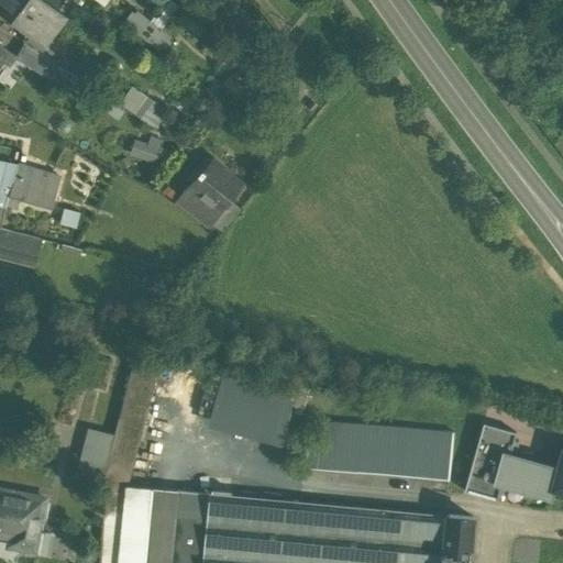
[(0,0),(0,11),(23,30),(29,24),(48,1),(46,0),(0,0)]
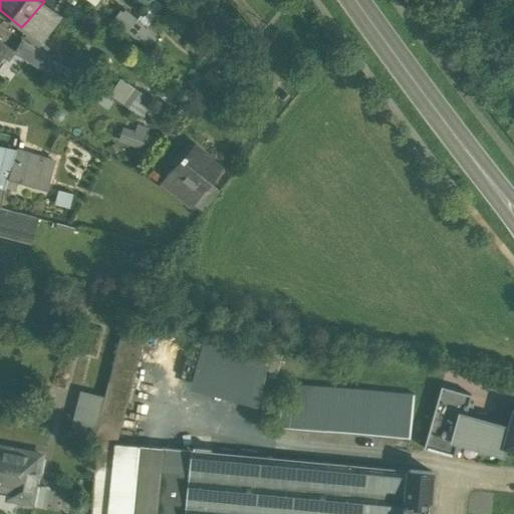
[(90,2),(87,0),(61,0),(81,14),(90,2)]
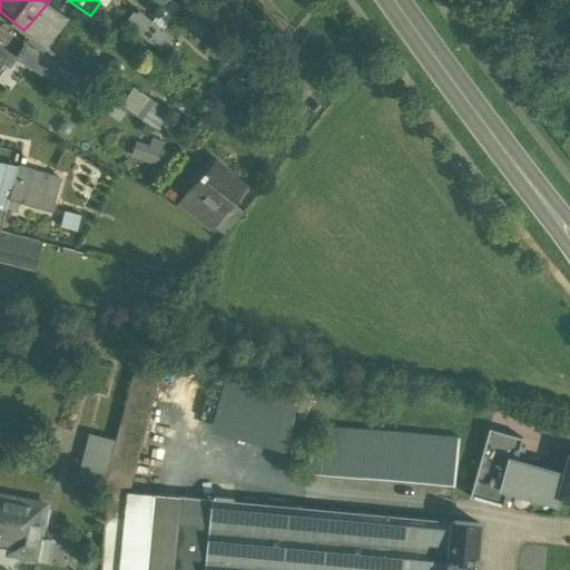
[(49,1),(29,25),(45,36),(65,12),(49,1)]
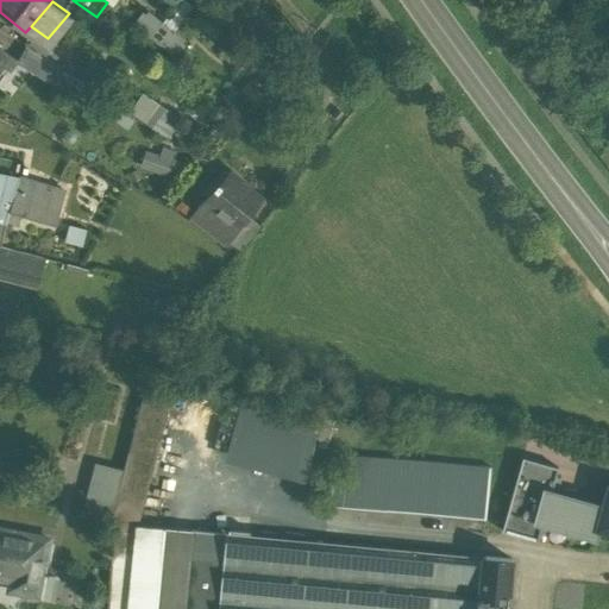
[(144,8),(133,20),(165,49),(176,37),(144,8)]
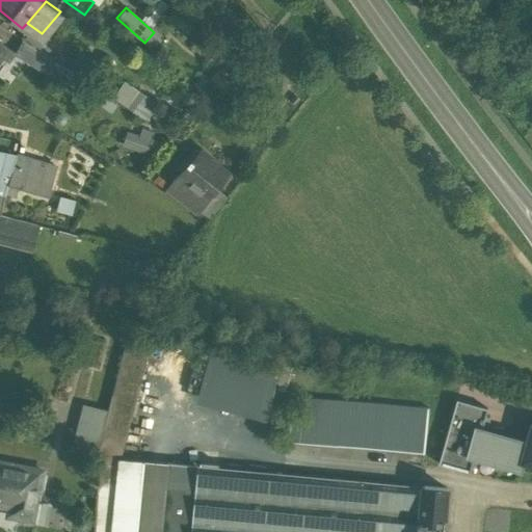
[(42,33),(27,23),(22,28),(22,41),(25,43),(54,61),(59,52),(61,47),(42,33)]
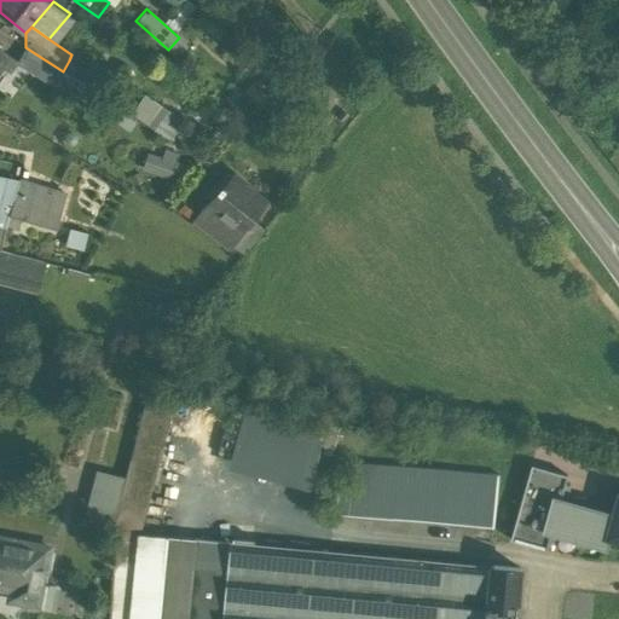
[(11,57),(0,47),(0,73),(7,63),(11,57)]
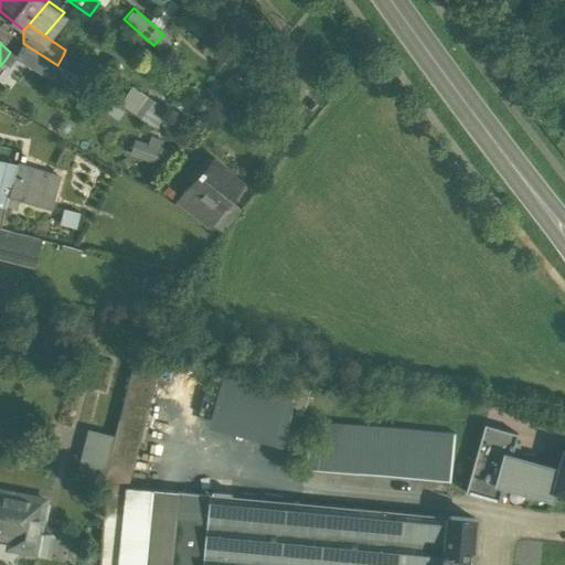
[(57,65),(27,45),(21,55),(22,61),(51,80),(60,66),(57,65)]
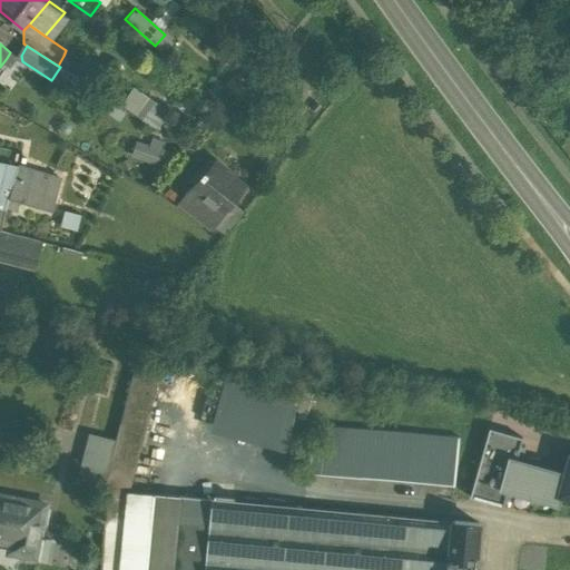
[(16,56),(10,52),(7,58),(12,62),(16,56)]
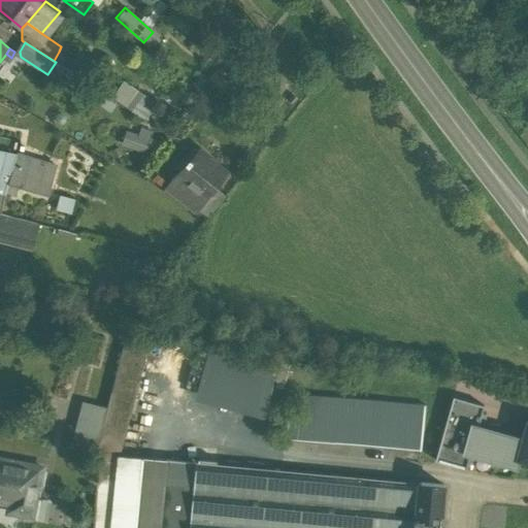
[(66,56),(59,52),(54,61),(56,62),(61,66),(66,56)]
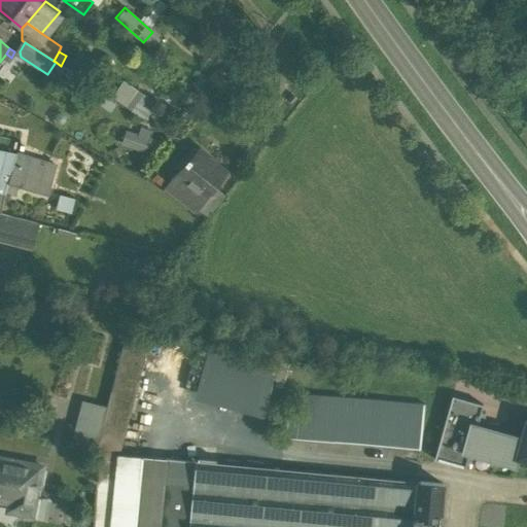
[(119,78),(109,98),(145,115),(154,96),(119,78)]
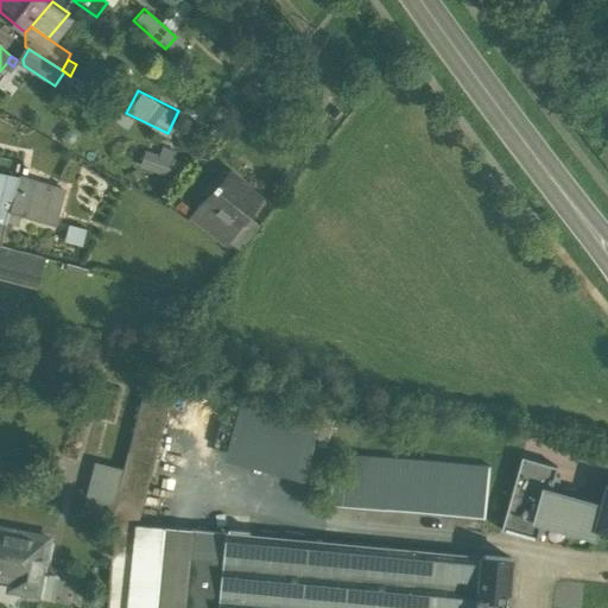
[(165,172),(171,150),(143,144),(138,165),(165,172)]
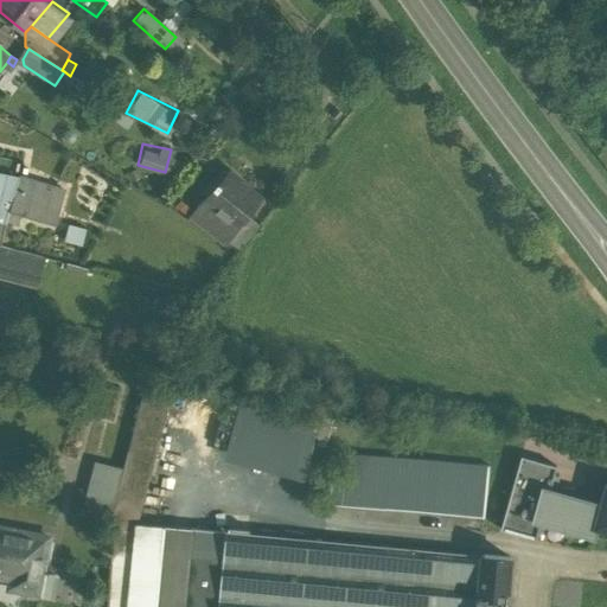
[(0,171),(1,172),(0,176),(0,222),(5,224),(6,222),(16,187),(18,176),(18,174),(0,170),(0,171)]
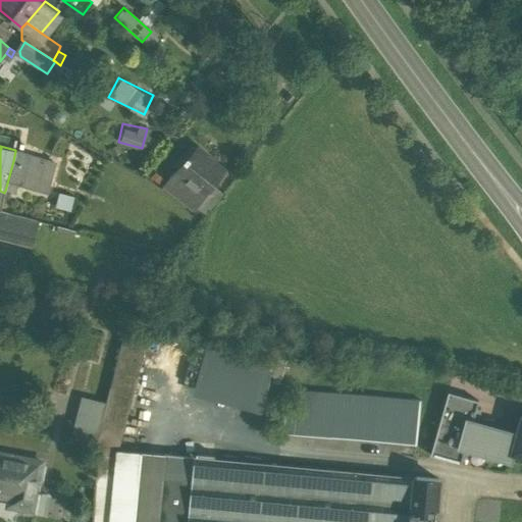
[(224,171),(196,148),(188,158),(187,157),(173,172),(203,197),(209,190),(224,171)]
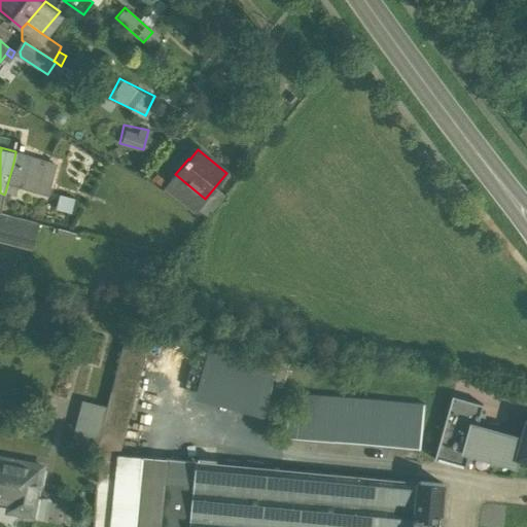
[(55,164),(15,152),(13,163),(51,174),(55,164)]
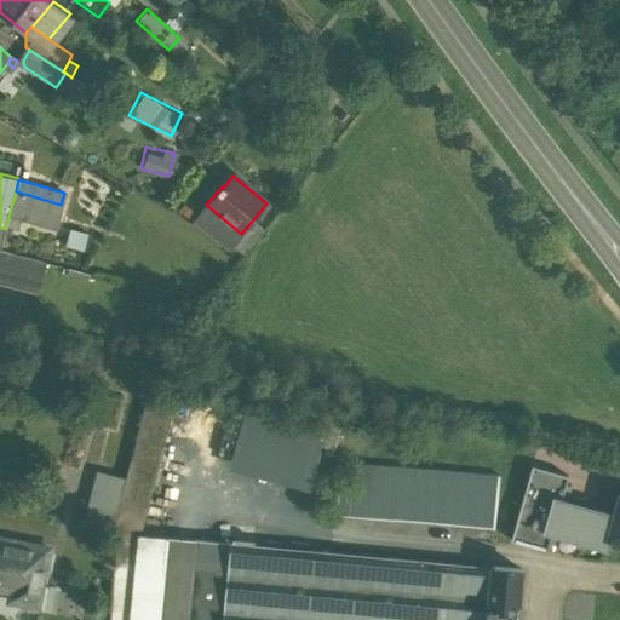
[(61,205),(16,191),(6,227),(17,229),(21,217),(56,227),(61,205)]
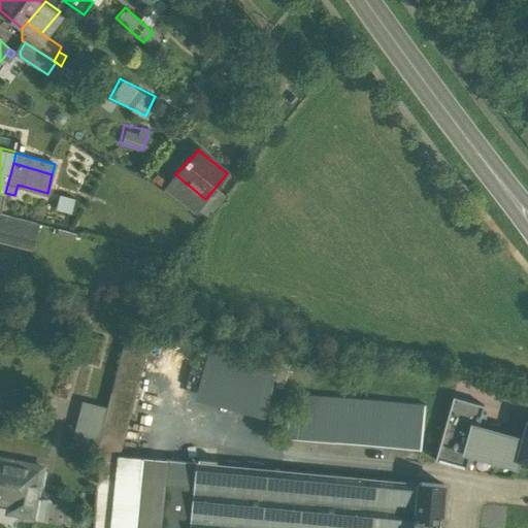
[(205,199),(176,175),(166,187),(195,210),(205,199)]
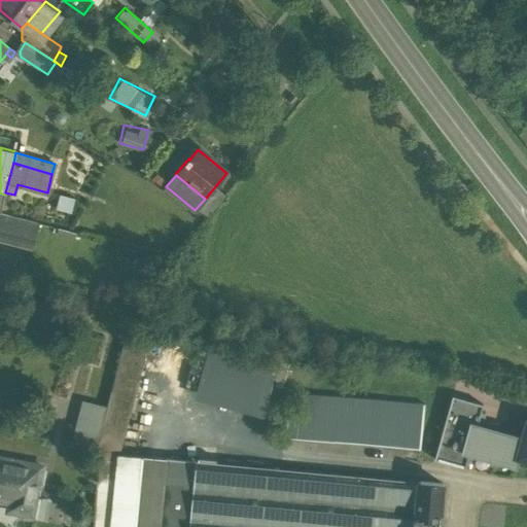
[(211,191),(205,199),(195,210),(206,217),(221,200),(211,191)]
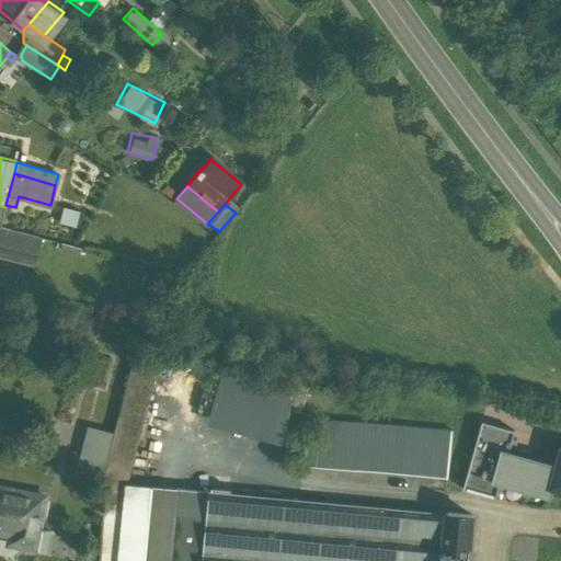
[(0,226),(0,242),(36,251),(39,237),(0,226)]
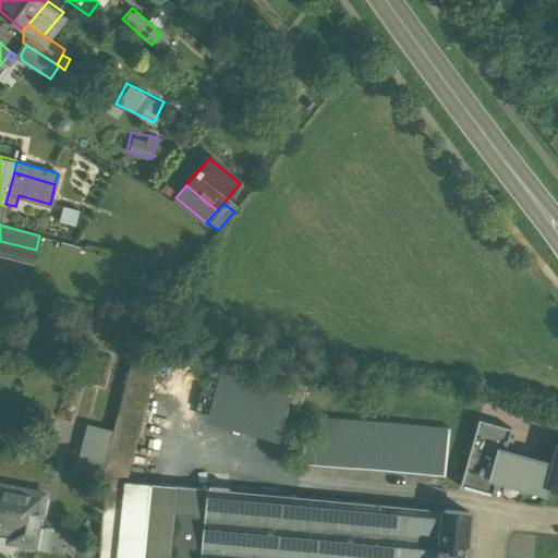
[(0,255),(33,264),(36,250),(0,241),(0,255)]
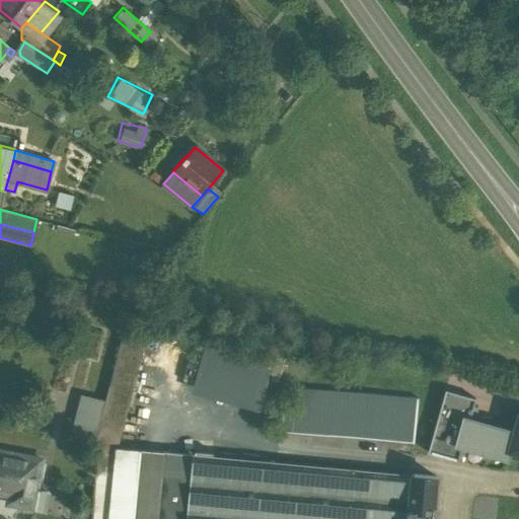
[(128,316),(99,428),(97,446),(117,448),(148,321),(128,316)]
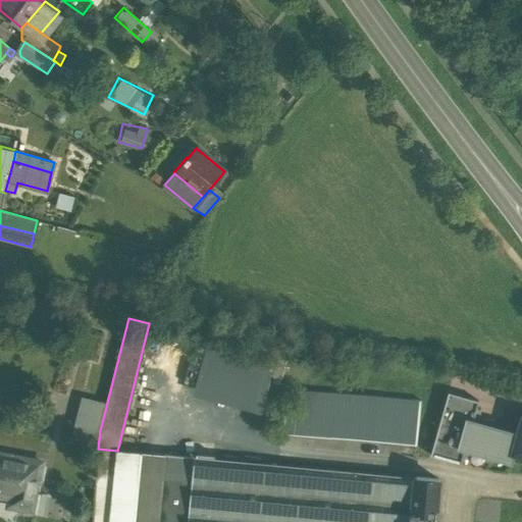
[(201,342),(188,394),(257,411),(270,359),(201,342)]
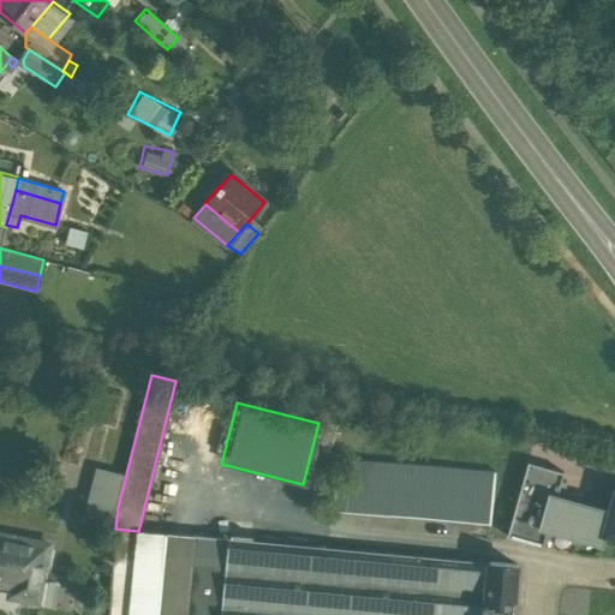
[(334,513),(491,526),(495,473),(350,460),(347,485),(336,484),(334,513)]
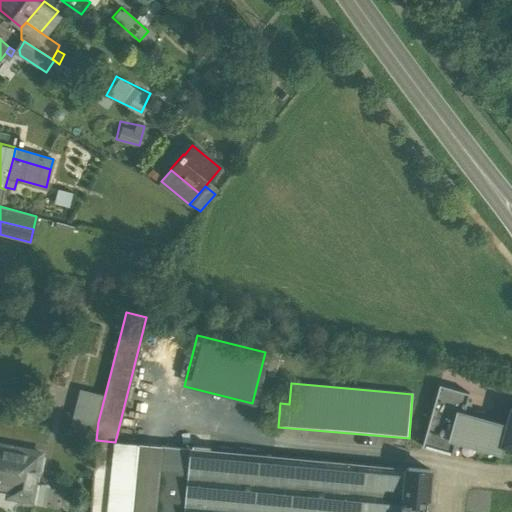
[(422,447),(452,456),(456,441),(463,417),(469,394),(439,385),(422,447)]
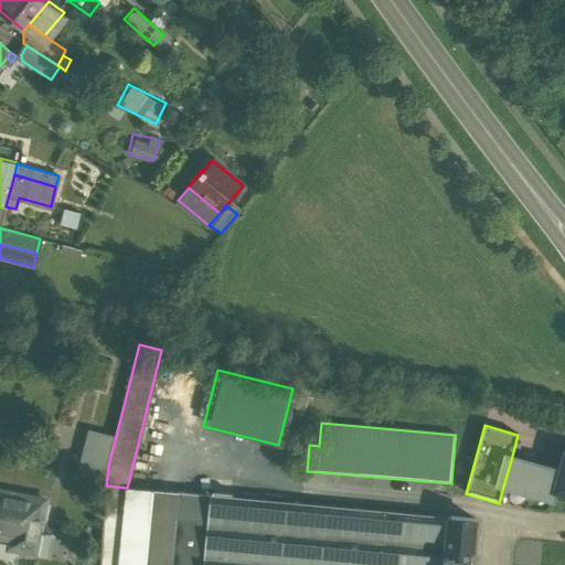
[(103,465),(109,432),(85,427),(78,460),(103,465)]
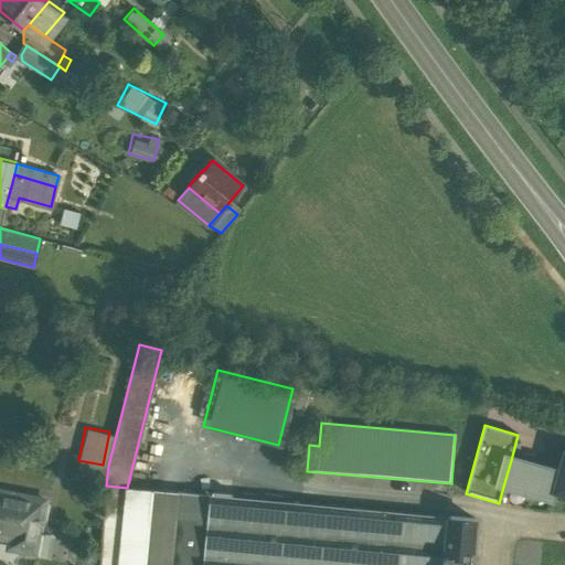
[(564,451),(558,473),(554,490),(564,492),(564,451)]
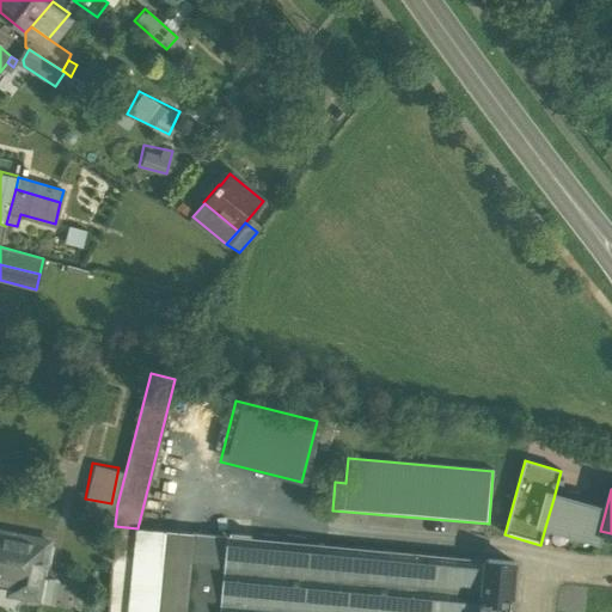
[(554,499),(545,527),(580,536),(598,540),(600,531),(605,513),(554,499)]
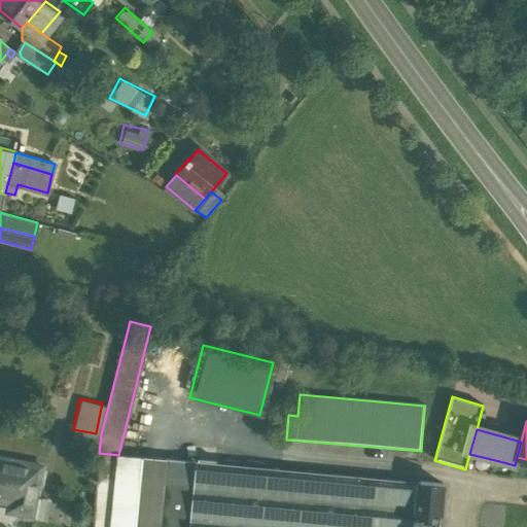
[(118,455),(99,453),(94,526),(157,526),(164,483),(192,486),(195,462),(118,455)]
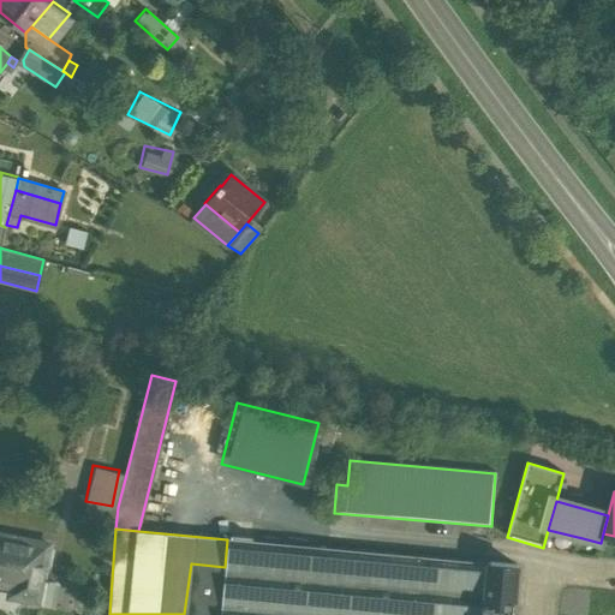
[(49,542),(0,532),(0,581),(12,584),(10,593),(39,598),(49,542)]
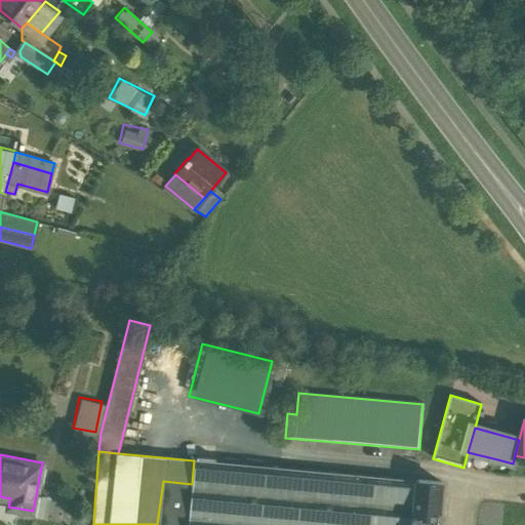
[(355,524),(361,476),(194,459),(194,460),(192,484),(187,524),(355,524)]
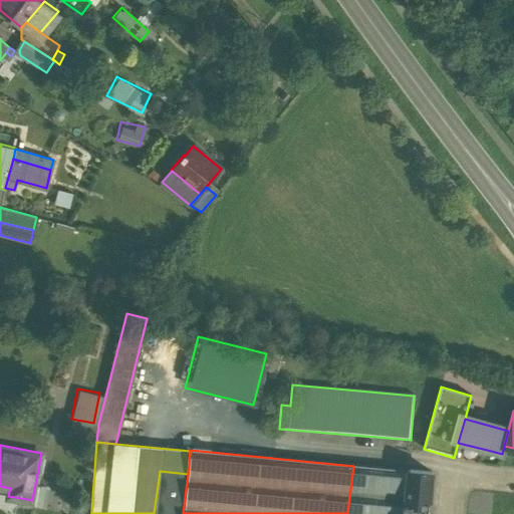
[(408,470),(353,466),(347,513),(403,513),(408,471),(408,470)]
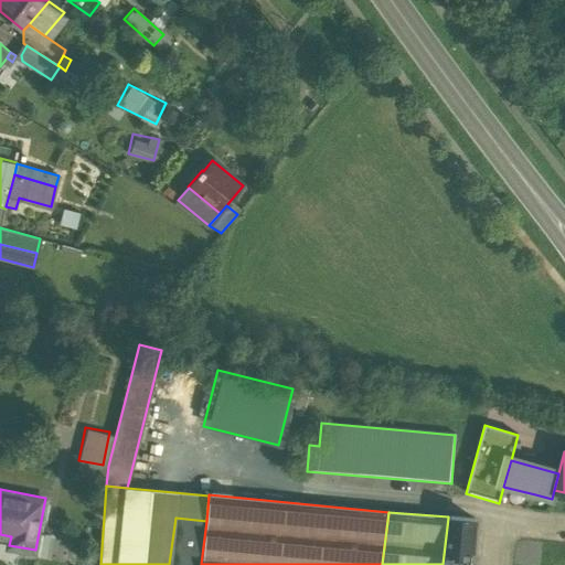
[(201,564),(206,521),(176,518),(169,564),(201,564)]
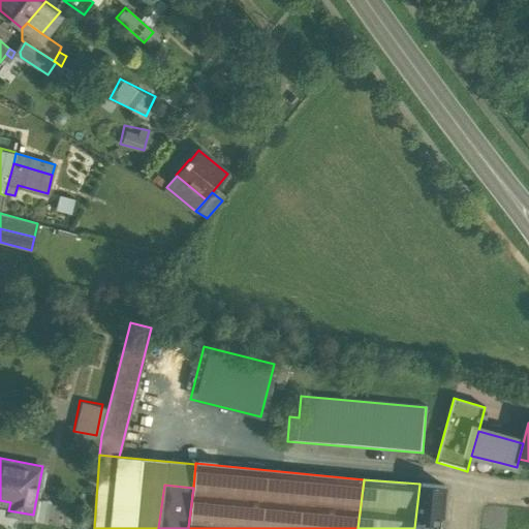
[(439,528),(443,487),(419,485),(414,528),(439,528)]
